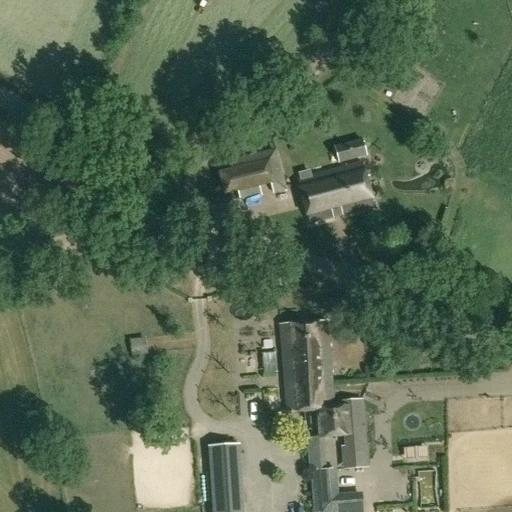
[(339,164),(367,156),(362,139),(334,147),(339,164)]
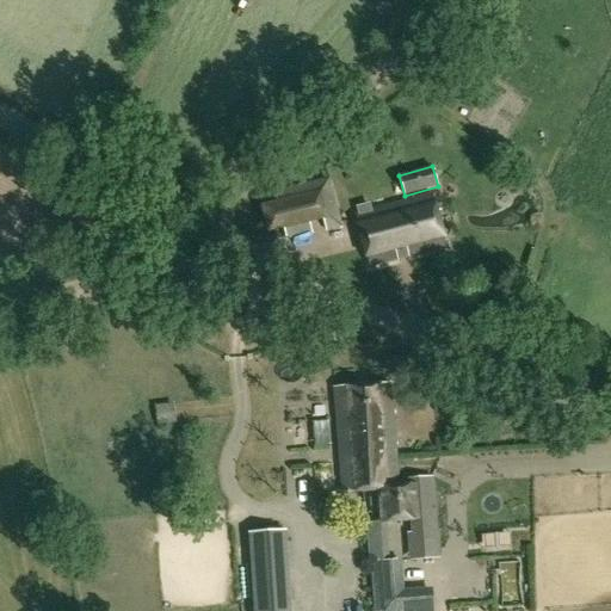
[(331,179),(328,179),(276,191),(278,202),(264,205),(269,230),(284,227),(287,239),(312,233),(309,224),(323,221),(325,230),(341,227),(331,179)]
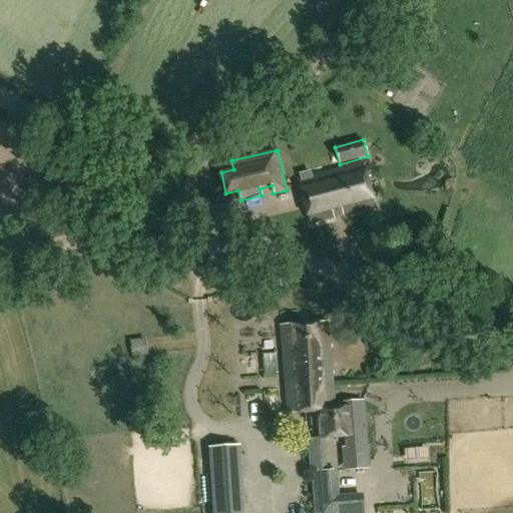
[(311,225),(375,208),(363,163),(299,180),(311,225)]
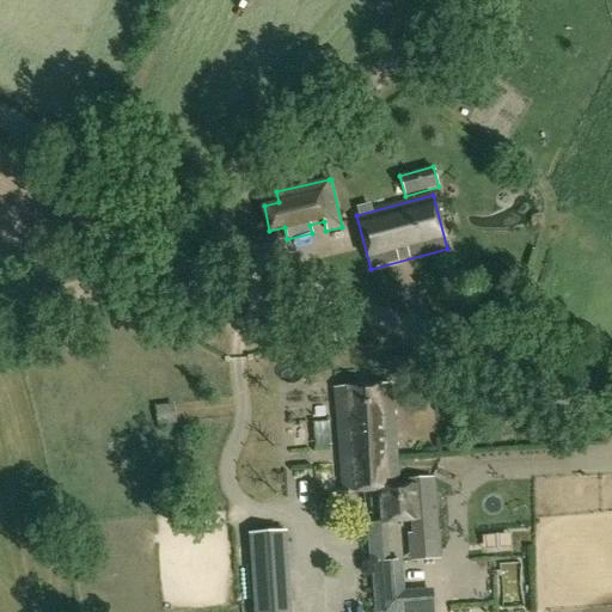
[(397,459),(393,385),(337,387),(342,493),(363,493),(362,457),(373,457),(373,459),(375,459),(375,464),(384,463),(384,460),(397,459)]
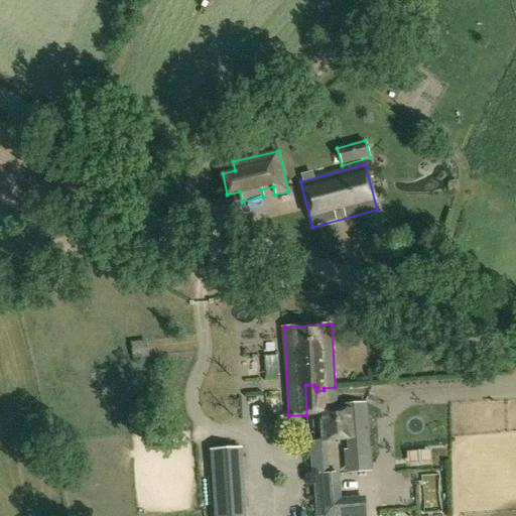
[(146,352),(145,342),(131,343),(132,354),(146,352)]
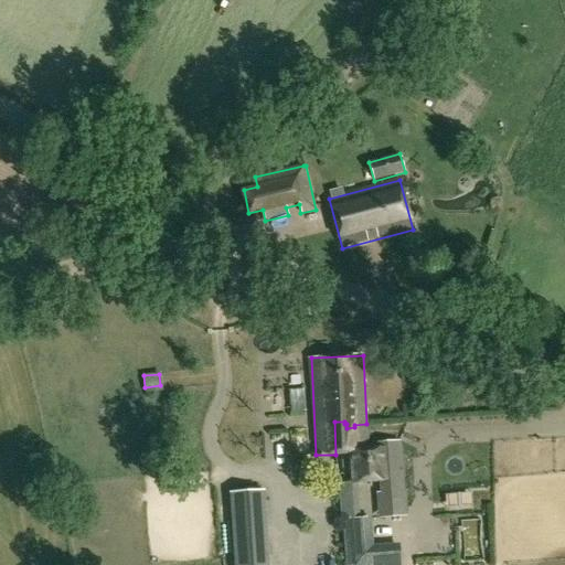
[(334,422),(336,455),(350,454),(352,483),(380,482),(381,493),(376,493),(377,503),(405,501),(400,441),(373,445),(373,451),(368,451),(366,424),(354,425),(354,427),(347,428),(347,424),(344,424),(344,422),(334,422)]
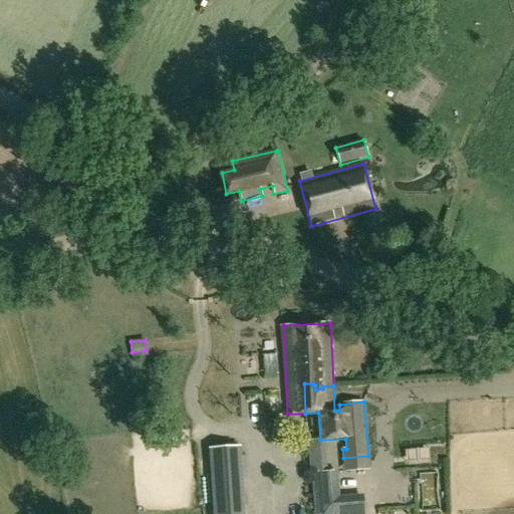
[(215,513),(245,513),(240,447),(212,449),(213,459),(211,460),(215,513)]
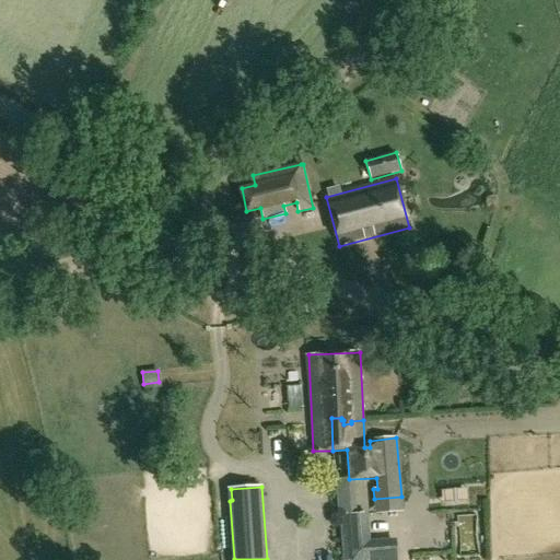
[(342,559),(396,559),(395,540),(370,541),(369,514),(340,516),(342,559)]
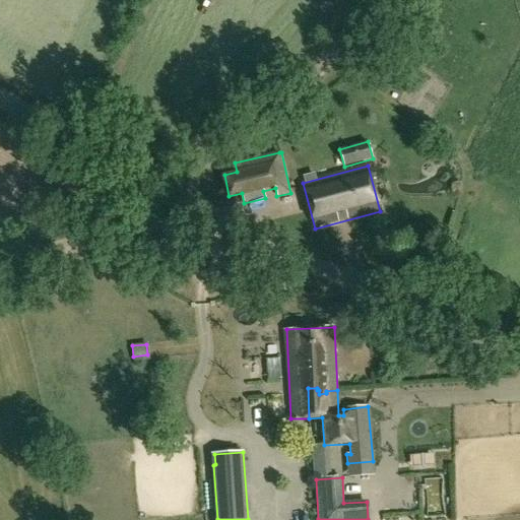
[(460,519),(459,495),(440,496),(441,519),(460,519)]
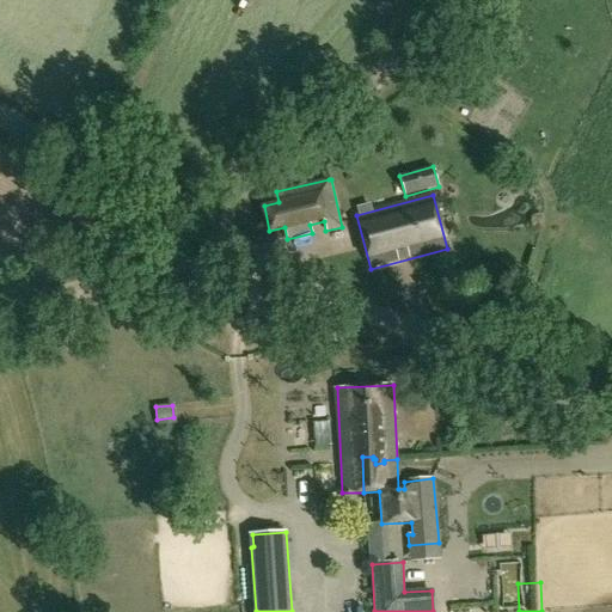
[(501,611),(502,601),(459,603),(458,611),(501,611)]
